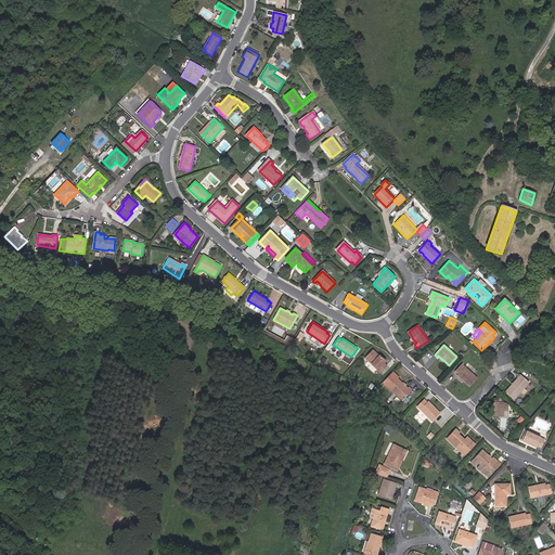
[(385,361),(381,357),(381,358),(378,357),(379,356),(373,349),(364,358),(381,373),(387,365),(384,362),(385,361)]
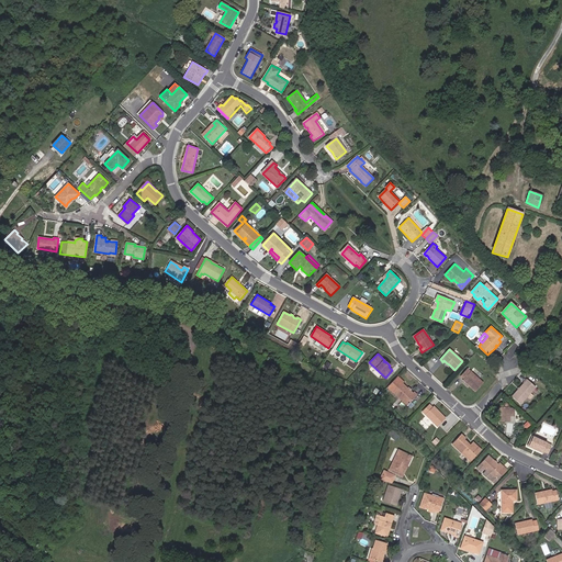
[(475,392),(483,383),(468,369),(460,377),(463,379),(462,380),(475,392)]
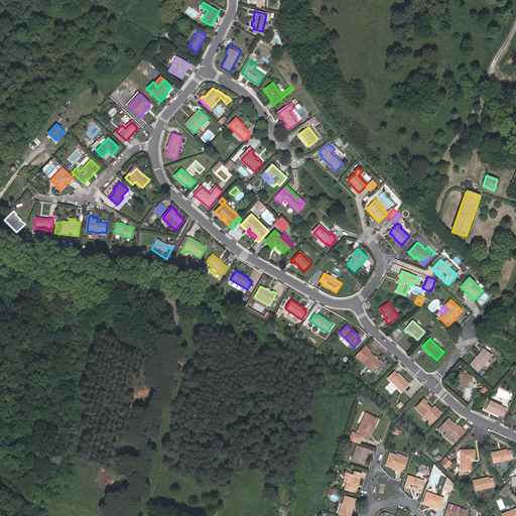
[(370,351),(365,346),(356,356),(374,372),(375,372),(378,374),(380,372),(377,369),(383,363),(380,360),(379,362),(376,359),(374,357),(369,352),(370,351)]
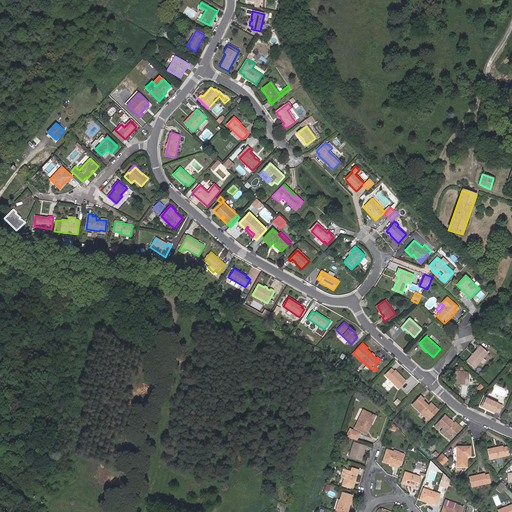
[(466,362),(473,368),(488,352),(480,346),(466,362)]
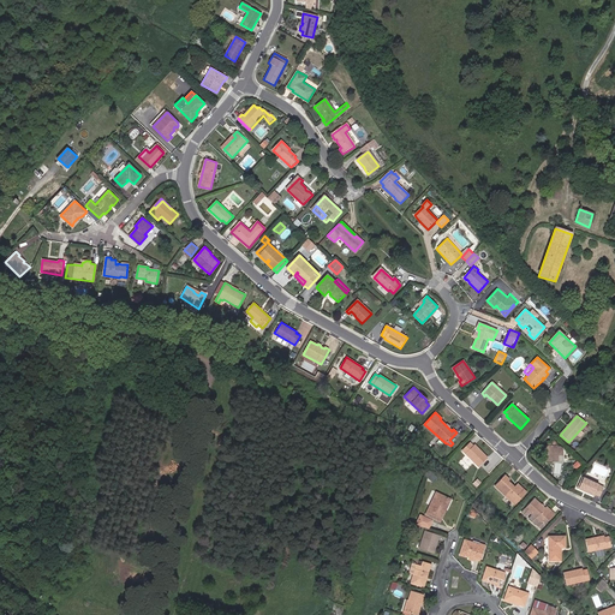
[(557,455),(563,455),(563,448),(560,447),(556,447),(556,446),(555,446),(555,441),(547,442),(547,446),(544,446),(544,454),(545,454),(547,461),(557,461),(557,455)]
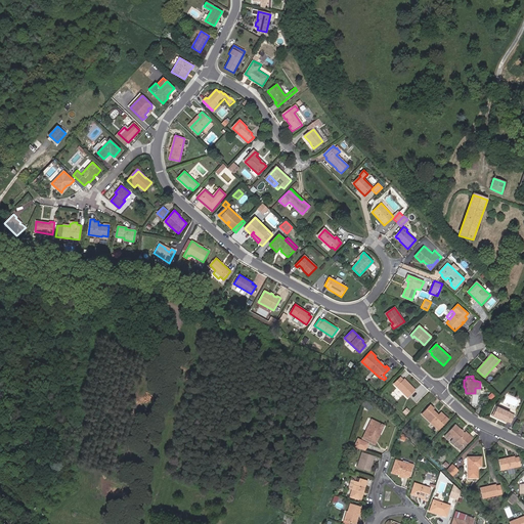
[(408,398),(416,390),(404,379),(403,380),(400,377),(394,383),(408,398)]
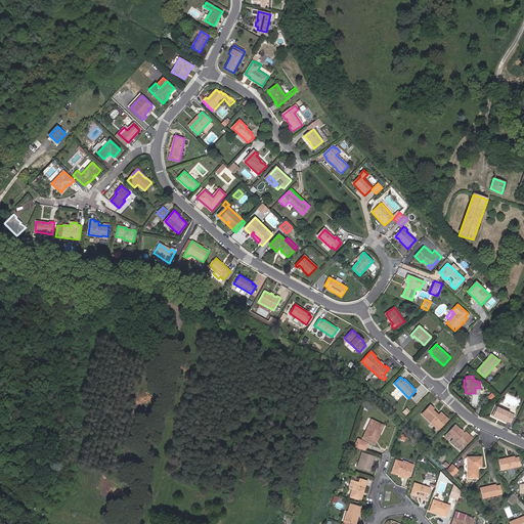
[(373,408),(364,401),(362,407),(368,412),(373,408)]
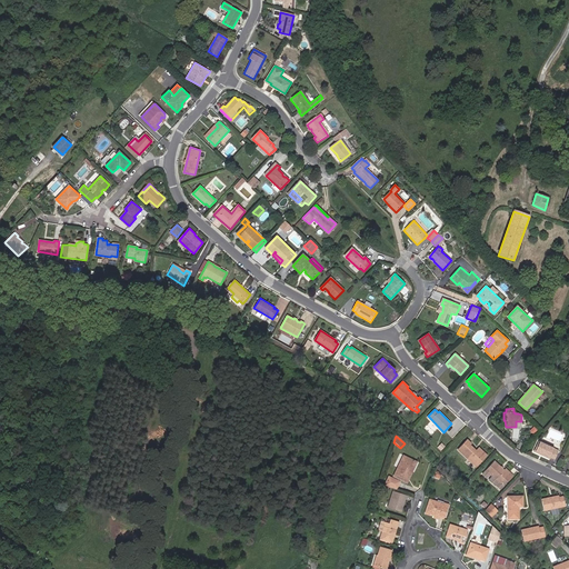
[(478,450),(476,451),(469,445),(470,443),(467,440),(458,450),(475,466),(477,463),(477,462),(480,459),(481,453),(478,450)]
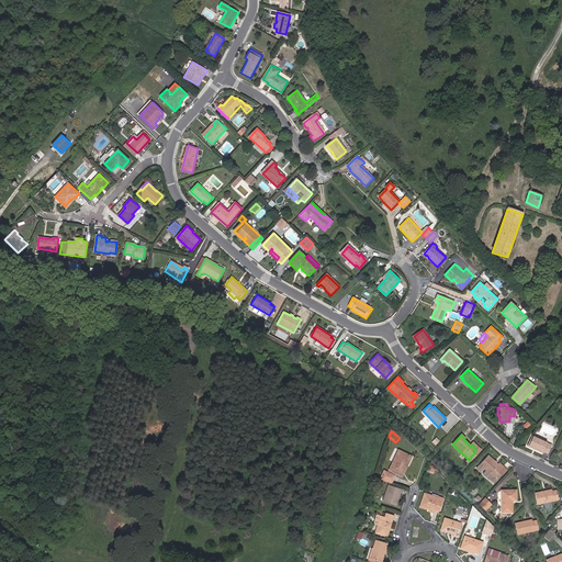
[(548,454),(552,446),(531,436),(527,446),(536,450),(536,448),(538,449),(538,451),(543,453),(543,452),(548,454)]
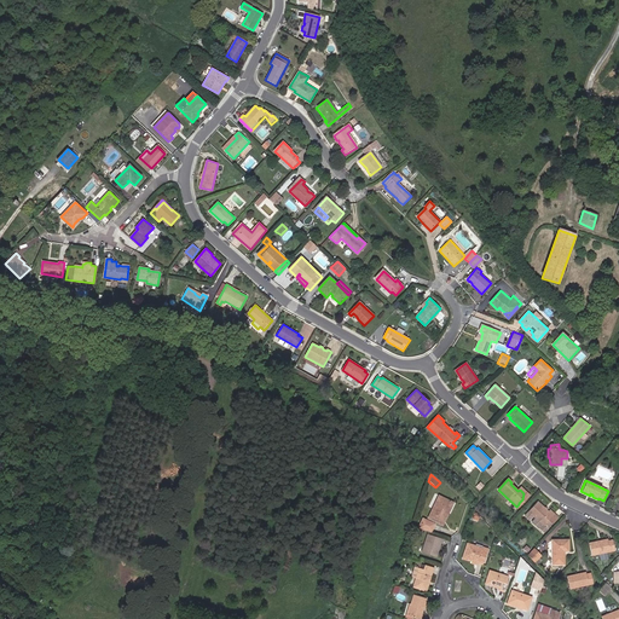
[(516,507),(519,508),(530,496),(521,487),(520,490),(524,493),(522,499),(519,503),(519,504),(516,507)]
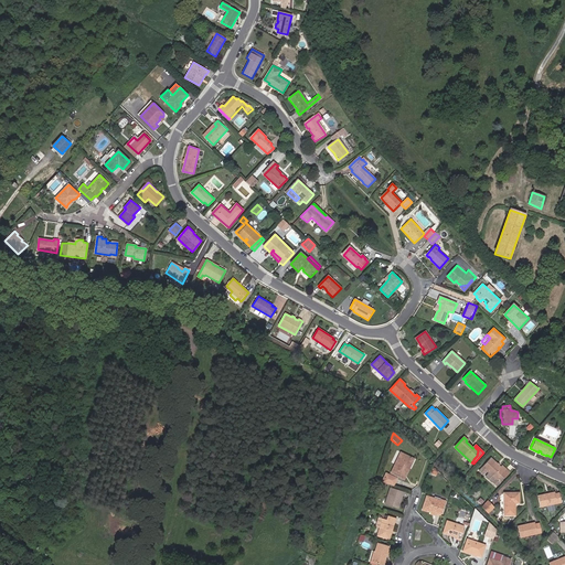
[(406,468),(409,470),(414,461),(402,455),(392,475),(401,479),(406,468)]
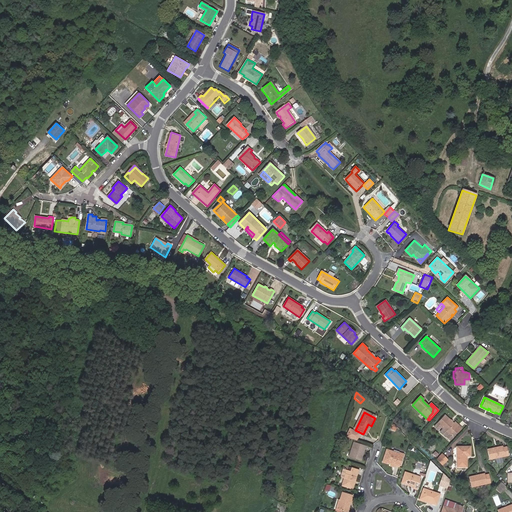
[(450,440),(461,428),(455,422),(454,423),(445,415),(434,427),(437,430),(440,426),(443,429),(440,432),(445,437),(448,434),(449,435),(447,437),(450,440)]
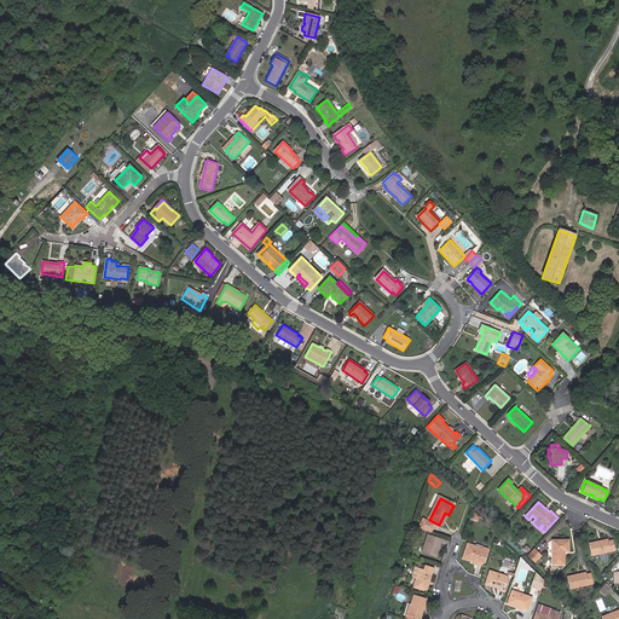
[(443,527),(449,515),(445,513),(439,525),(443,527)]
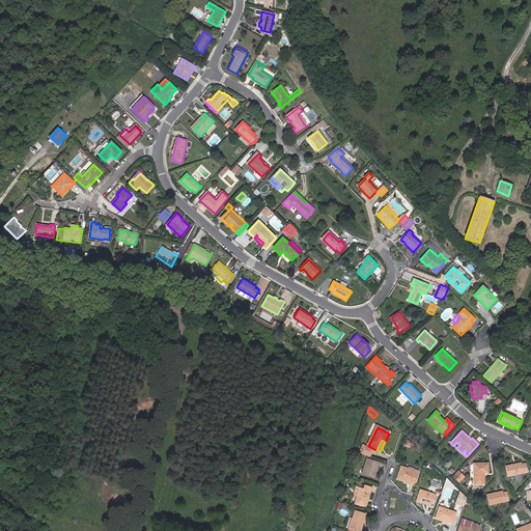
[(372,452),(363,447),(359,455),(369,458),(372,452)]
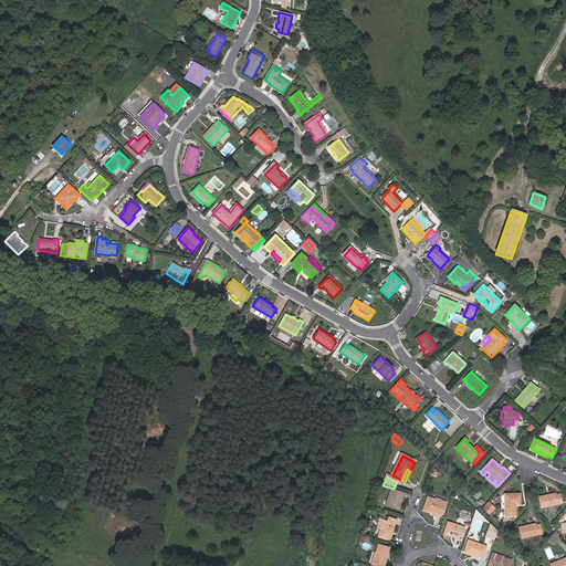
[(398,512),(402,495),(390,492),(386,509),(398,512)]
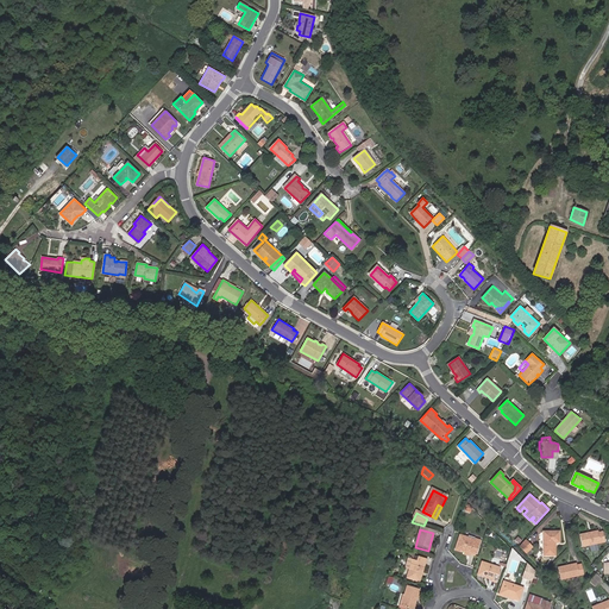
[(582,546),(606,541),(603,531),(598,532),(598,529),(588,532),(589,534),(585,534),(585,533),(579,534),(582,546)]
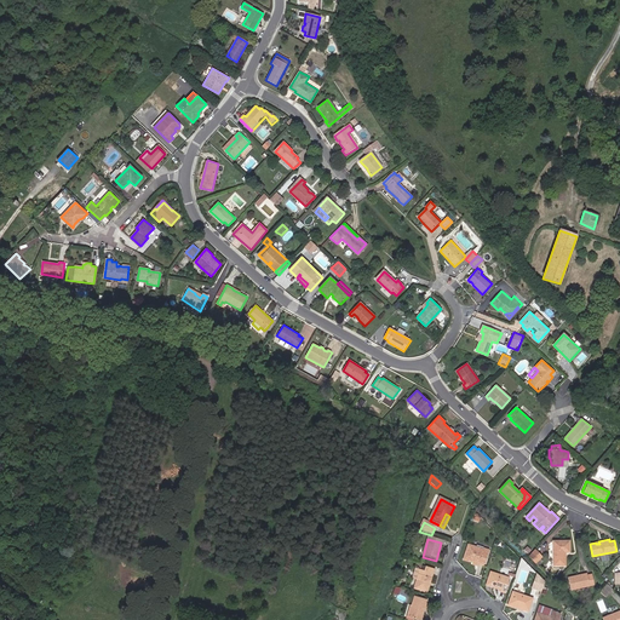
[(563,552),(569,552),(569,540),(552,541),(554,566),(564,566),(564,555),(563,555),(563,552)]
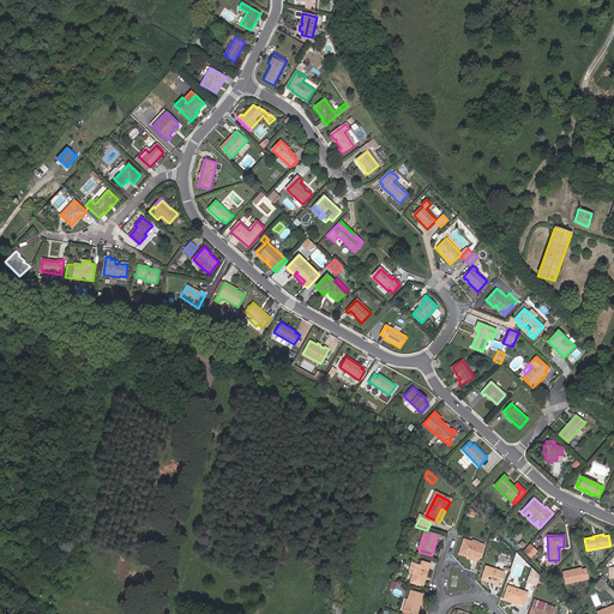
[(469,558),(475,559),(475,558),(480,559),(483,546),(479,545),(464,541),(459,555),(469,558)]
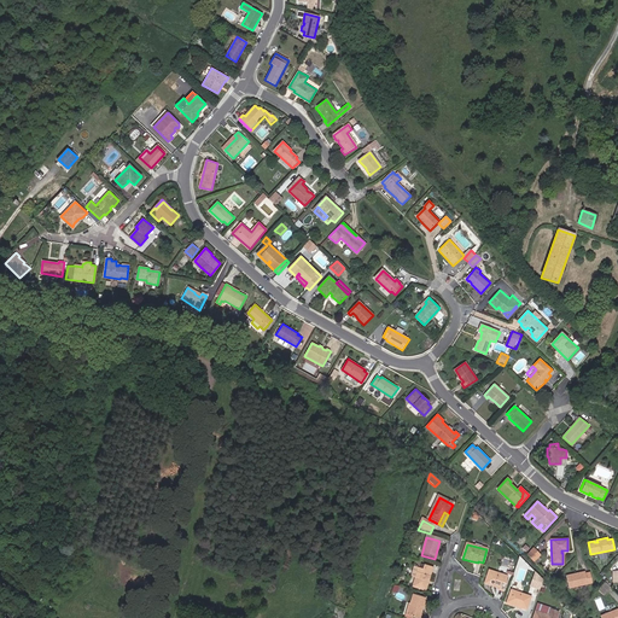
[(531,564),(538,558),(530,551),(524,557),(531,564)]
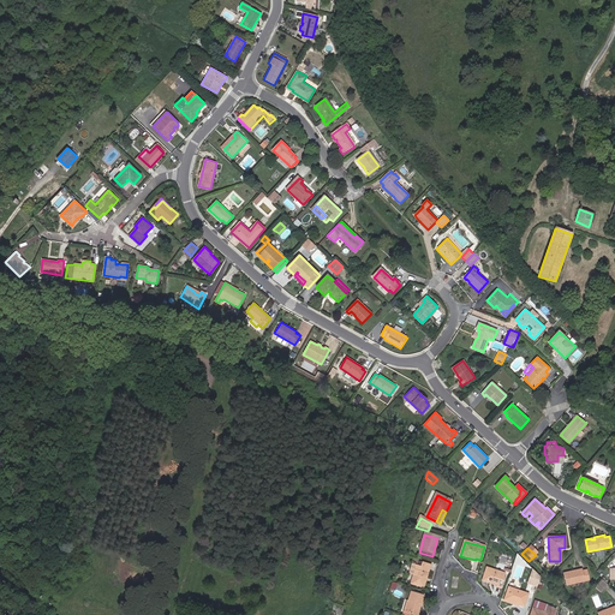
[(418,568),(415,577),(411,586),(424,590),(431,567),(423,565),(422,569),(418,568)]
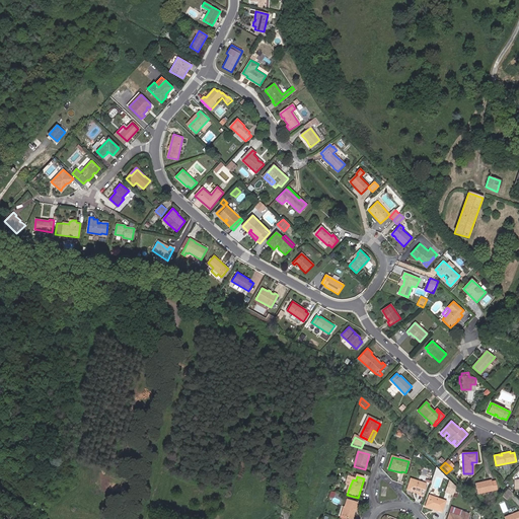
[(427,485),(412,479),(409,490),(420,493),(419,495),(424,497),(427,485)]
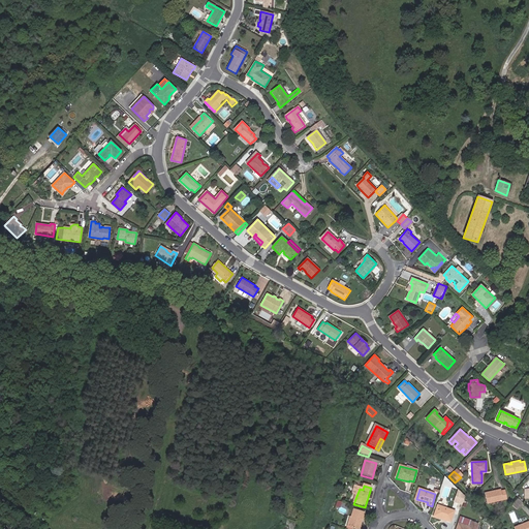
[(487,503),(507,499),(505,490),(501,491),(500,489),(493,491),(493,492),(491,493),(490,491),(485,493),(487,503)]
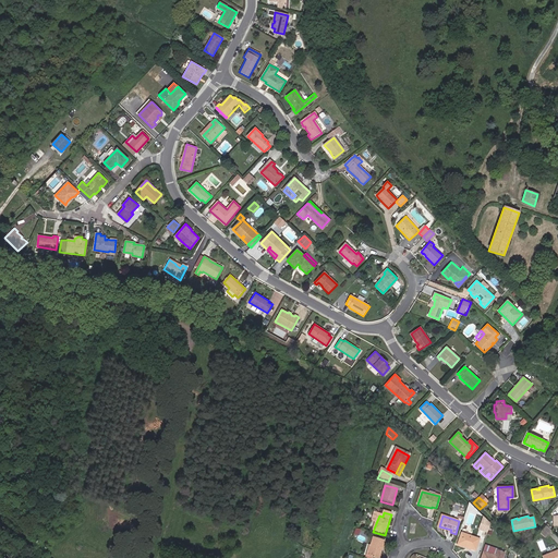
[(545,536),(550,530),(546,525),(540,532),(545,536)]
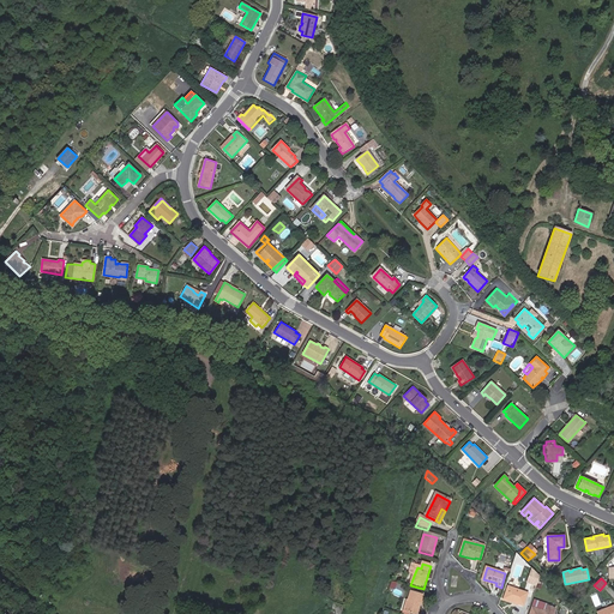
[(527,593),(507,587),(504,599),(524,605),(527,593)]
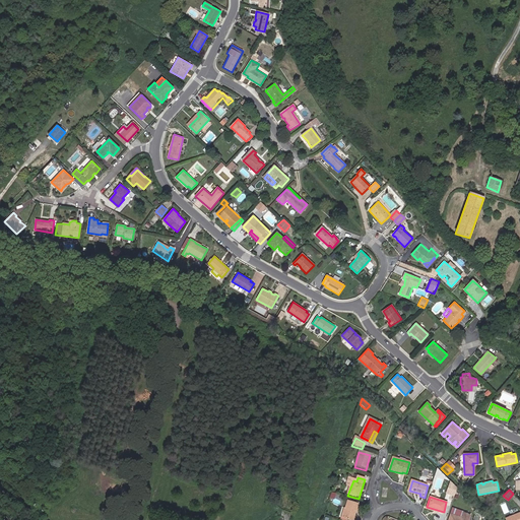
[(348,519),(347,519),(355,519),(356,519),(354,519),(359,505),(348,503),(346,510),(344,518),(348,519)]
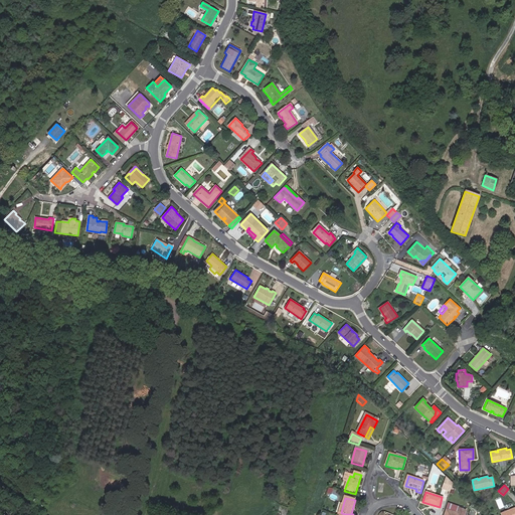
[(464,514),(467,507),(460,504),(458,511),(449,509),(446,514),(464,514)]
